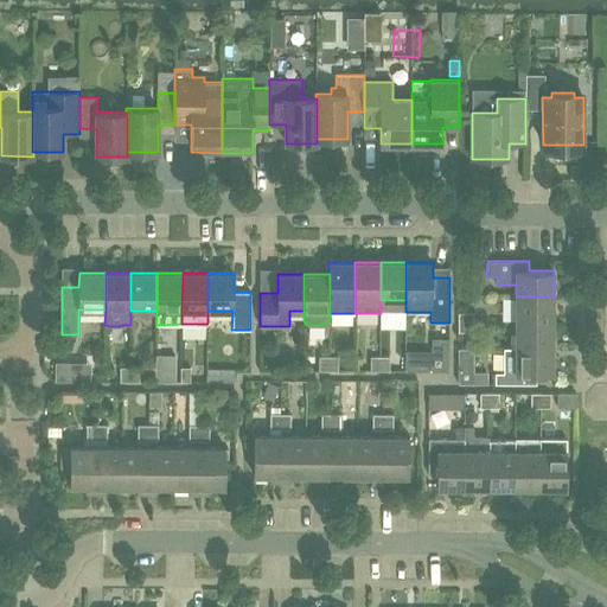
[(516,296),(516,323),(554,323),(554,296),(516,296)]
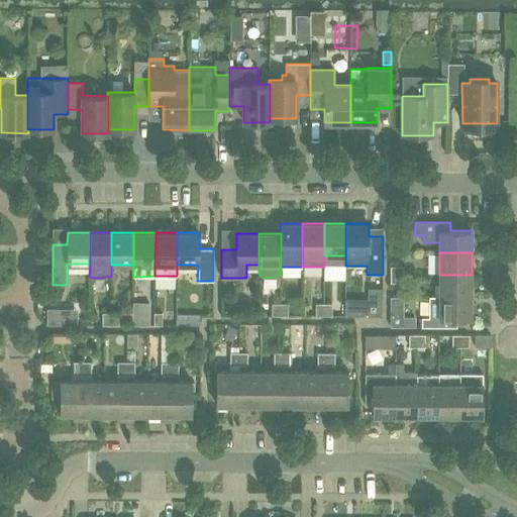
[(403,267),(391,266),(391,275),(403,275),(403,267)]
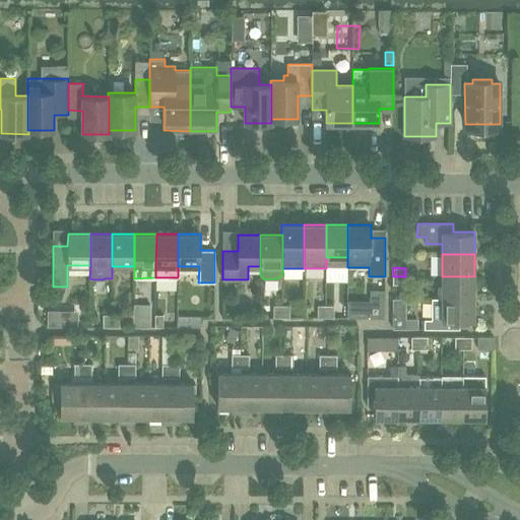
[(405,284),(405,276),(393,276),(393,284),(405,284)]
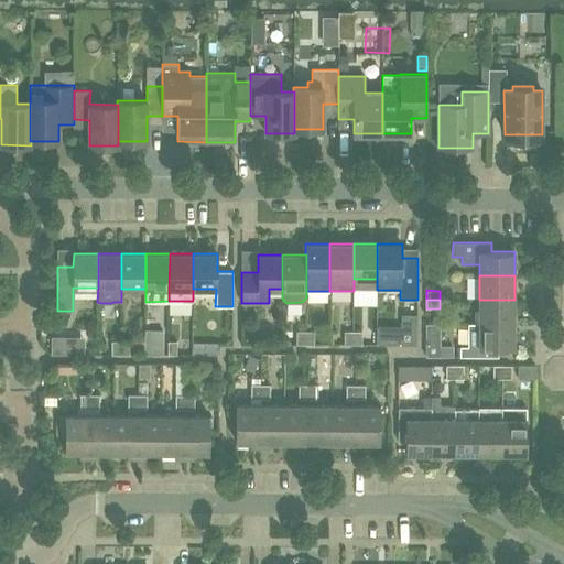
[(479,300),(479,323),(514,324),(514,300),(479,300)]
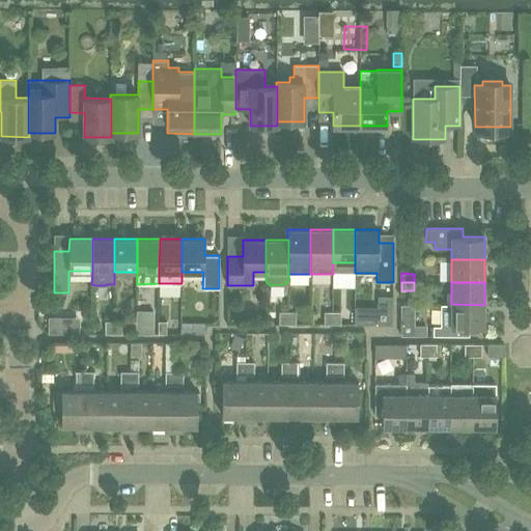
[(470,336),(469,328),(483,328),(484,305),(451,304),(451,305),(441,304),(441,326),(434,326),(434,335),(470,336)]
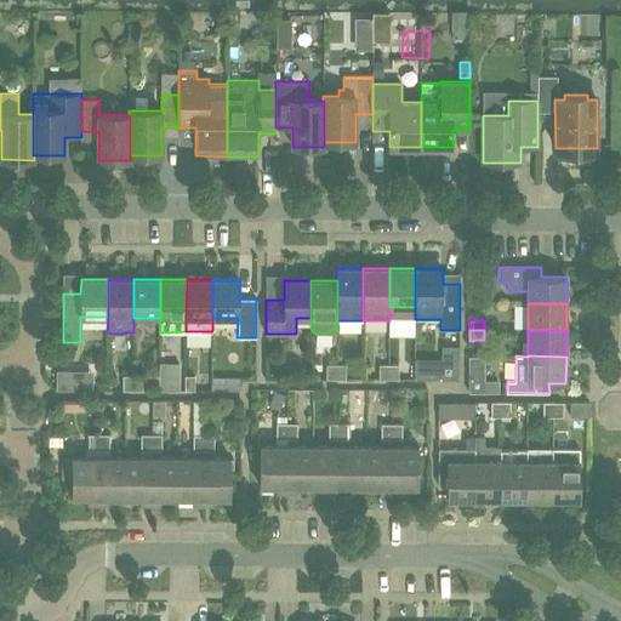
[(336,364),(326,364),(326,380),(336,380),(336,364)]
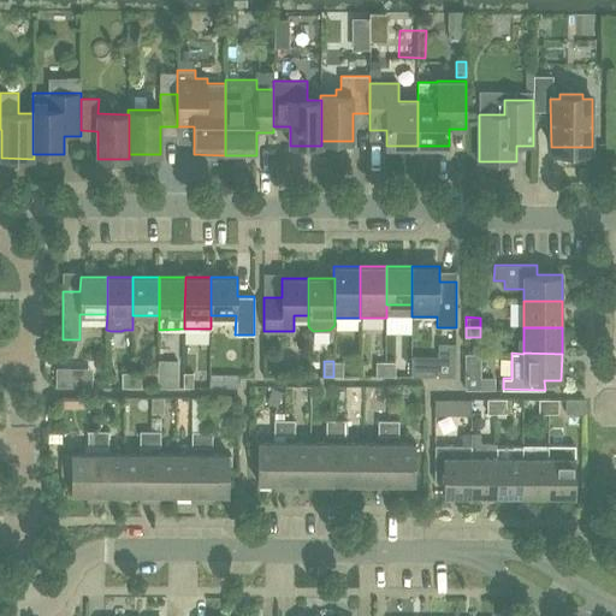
[(344,362),(333,361),(333,377),(344,377),(344,362)]
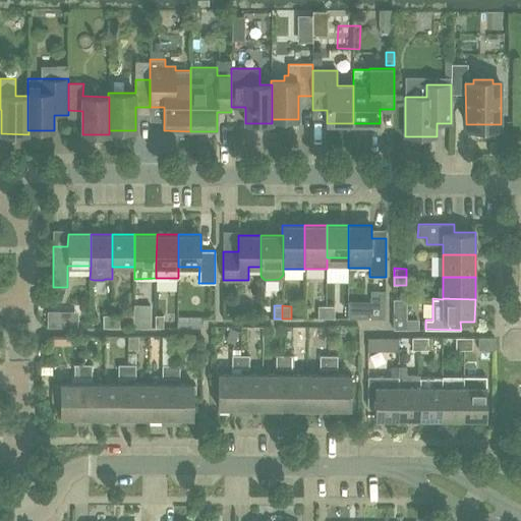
[(327,306),(319,305),(317,319),(327,319),(327,306)]
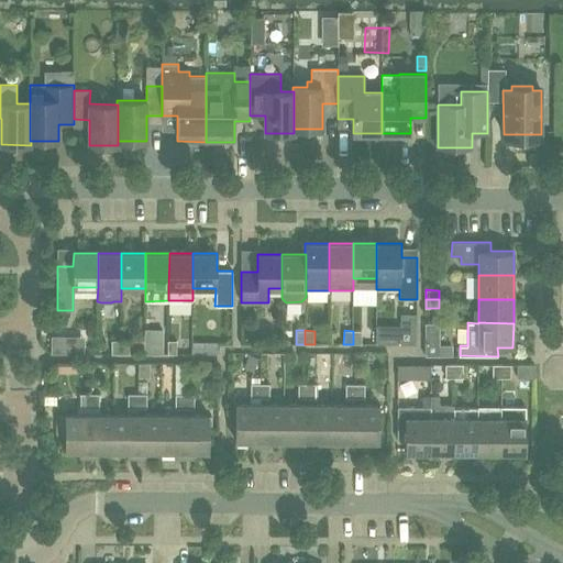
[(362,331),(353,331),(353,344),(362,344),(362,331)]
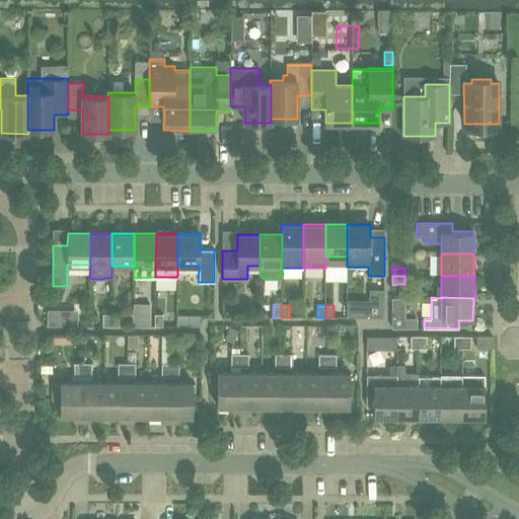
[(371,309),(371,317),(384,317),(384,309),(371,309)]
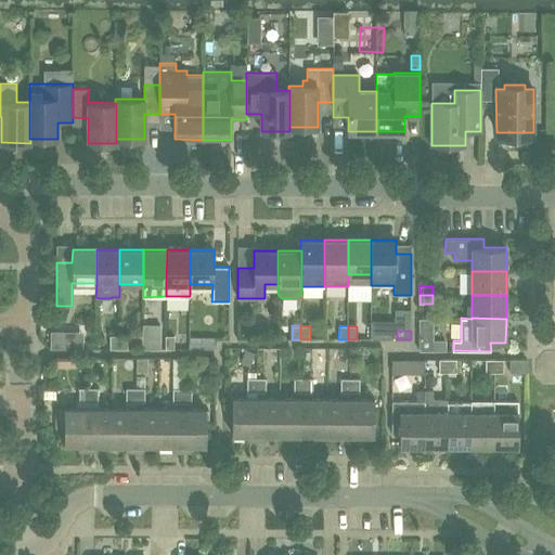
[(49,332),(49,349),(63,349),(63,332),(49,332)]
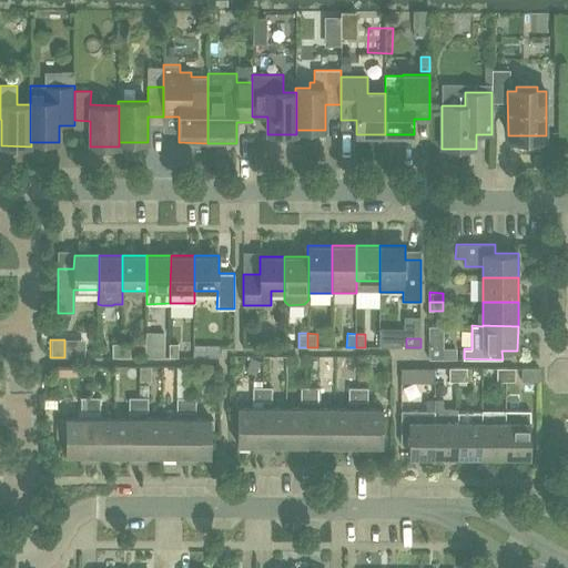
[(121,357),(122,344),(113,344),(112,357),(121,357)]
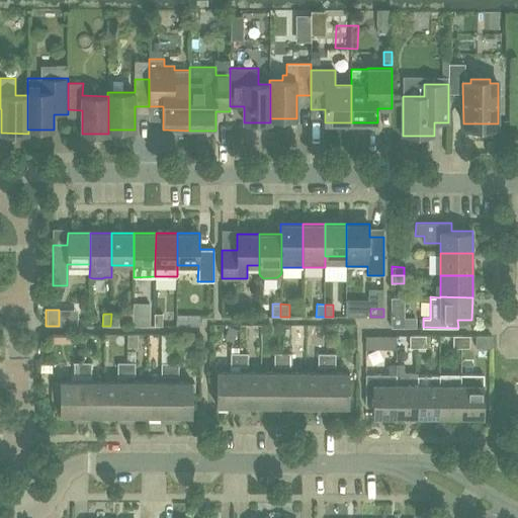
[(118,326),(119,314),(111,314),(110,326),(118,326)]
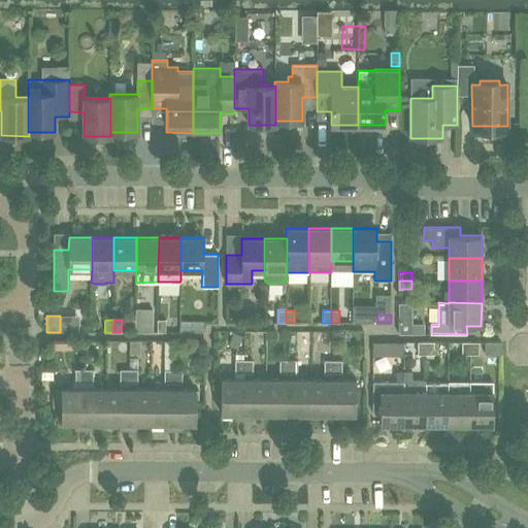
[(135,332),(136,320),(122,320),(121,332),(135,332)]
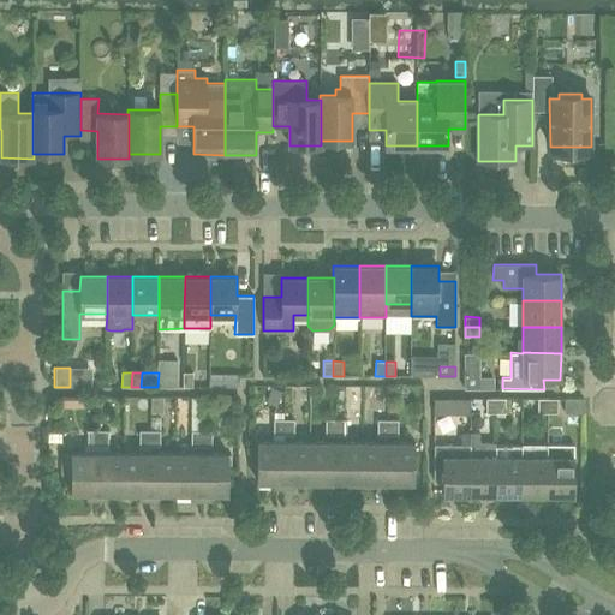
[(184,387),(184,372),(174,372),(174,387),(184,387)]
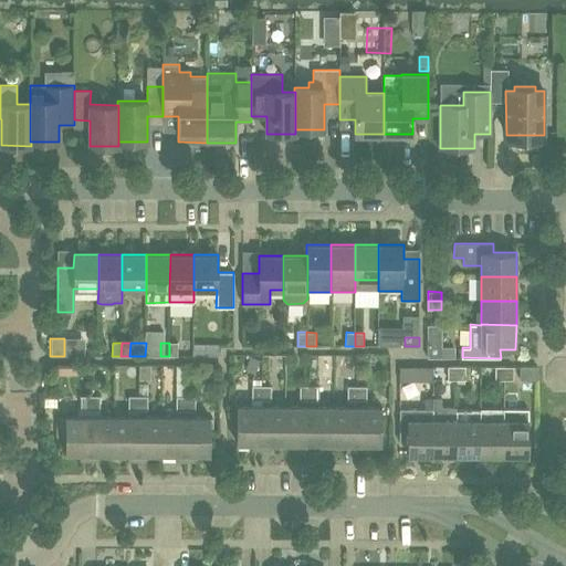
[(178,356),(178,343),(169,343),(169,356),(178,356)]
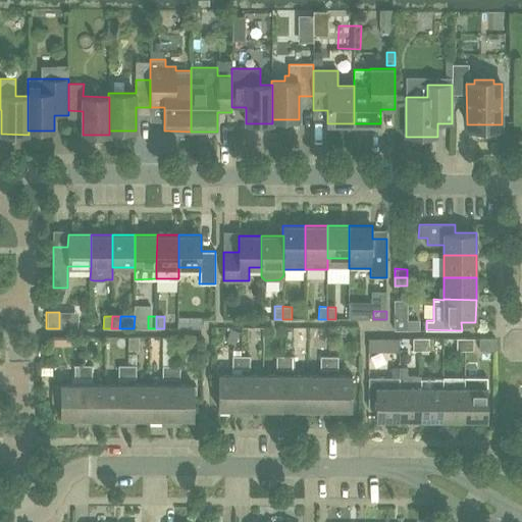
[(177,316),(178,327),(201,327),(201,316),(177,316)]
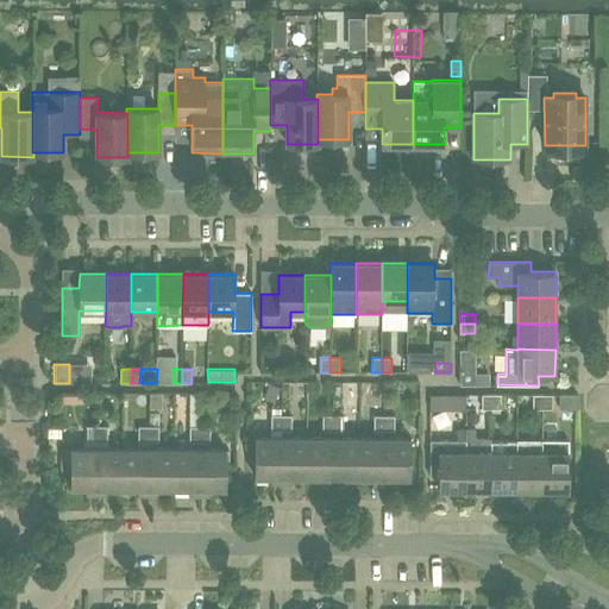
[(490,384),(490,372),(460,372),(460,384),(490,384)]
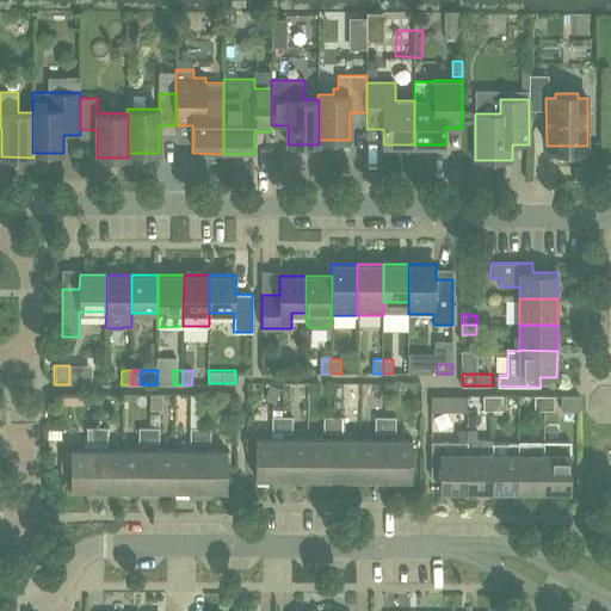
[(482,409),(493,411),(493,395),(483,395),(482,409)]
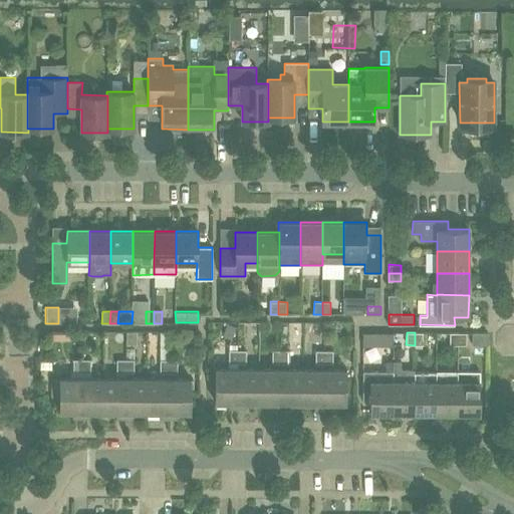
[(423,345),(424,333),(415,332),(415,345),(423,345)]
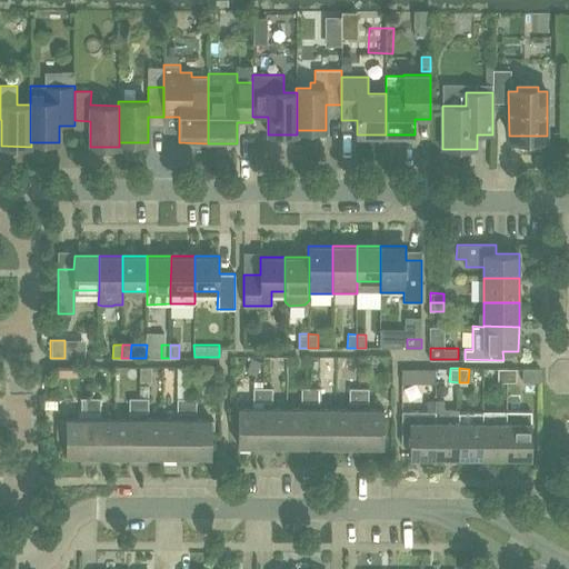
[(498,382),(507,382),(507,368),(498,368),(498,382)]
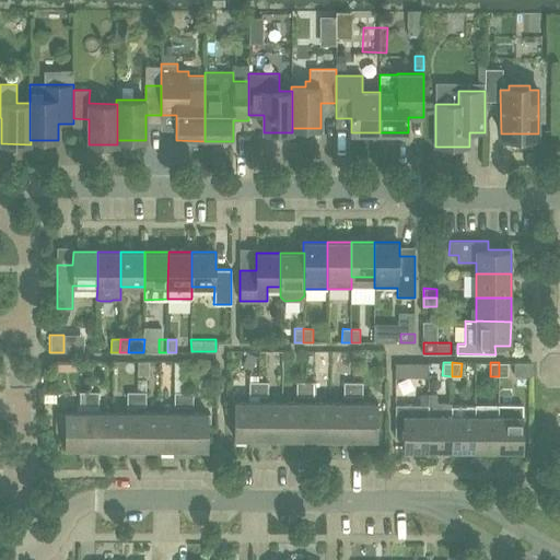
[(508,376),(509,363),(499,362),(499,376),(508,376)]
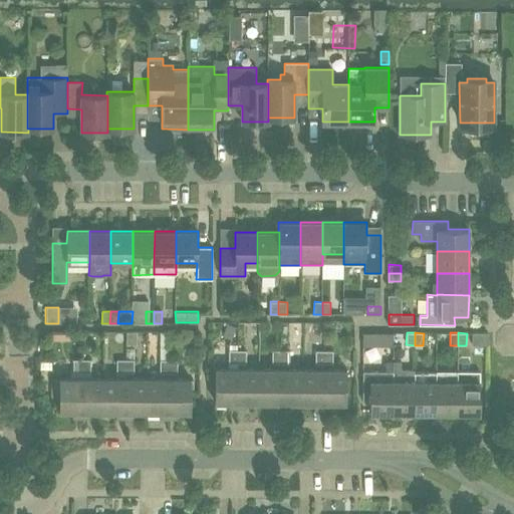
[(374,340),(374,333),(362,333),(362,341),(374,340)]
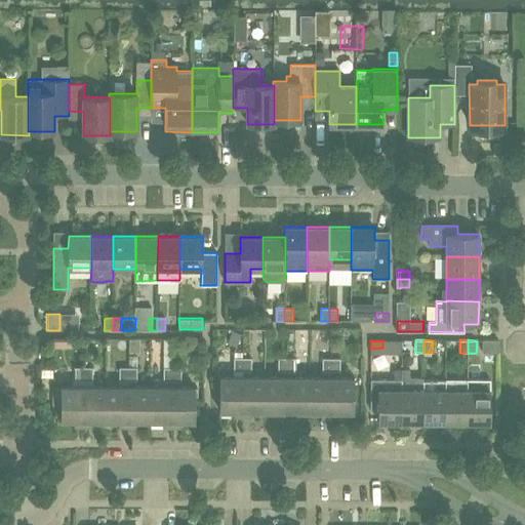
[(499,340),(482,340),(483,352),(498,353),(499,340)]
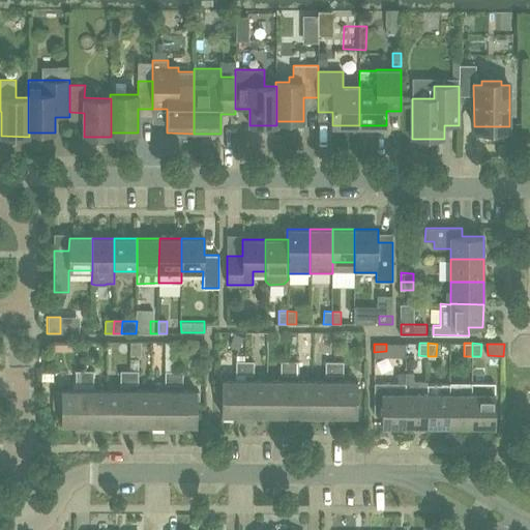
[(245,361),(236,361),(236,375),(245,375),(245,361)]
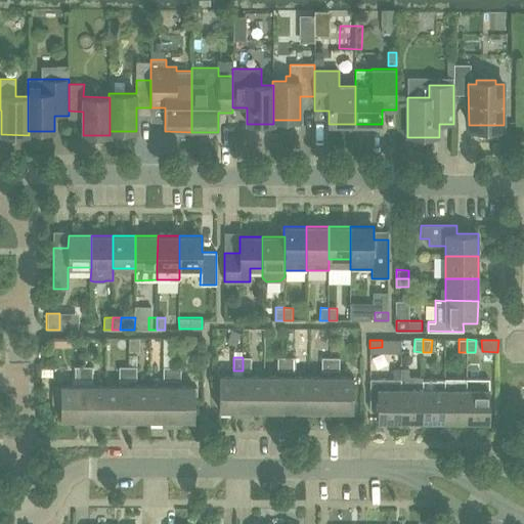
[(251,357),(243,357),(243,370),(251,370),(251,357)]
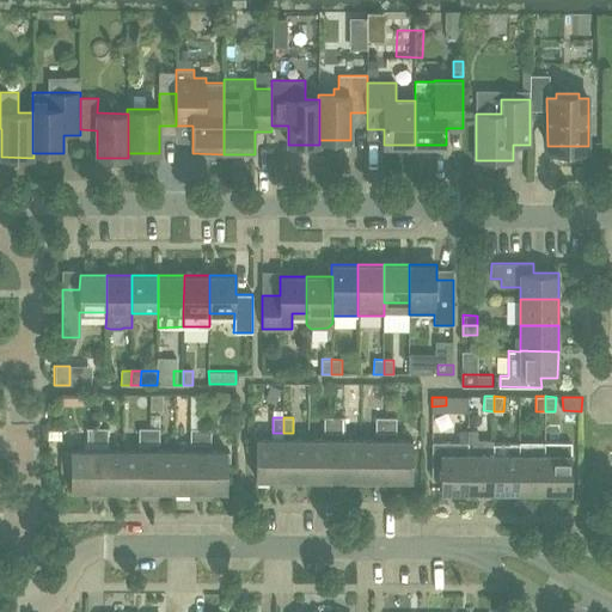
[(335,417),(324,417),(324,433),(335,434),(335,417)]
